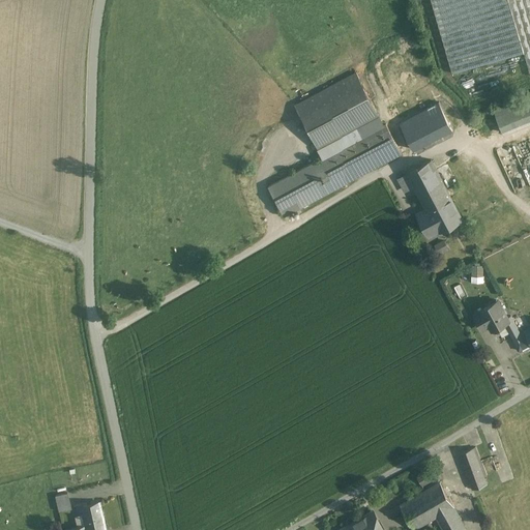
[(529,0),(431,0),(452,74),(524,54),(529,72),(529,0)]
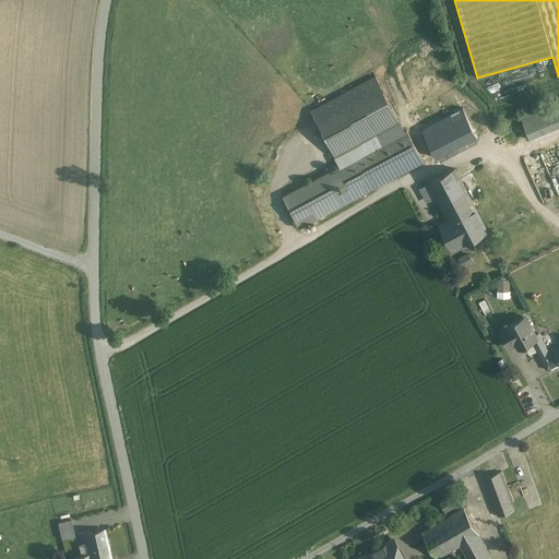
[(311,110),(340,167),(355,198),(423,162),(406,132),(405,132),(376,76),(311,110)]
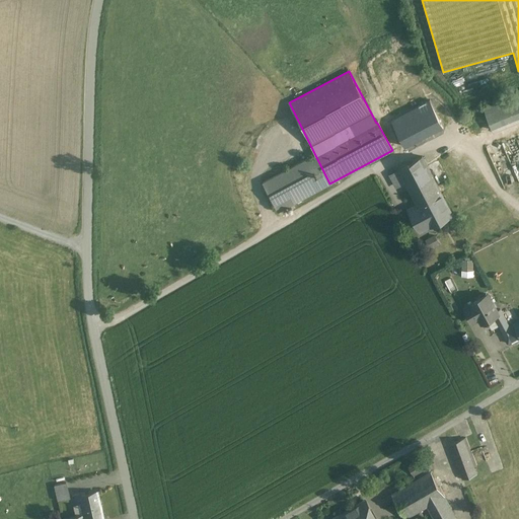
[(518,95),(484,109),(493,131),(518,119),(518,95)]
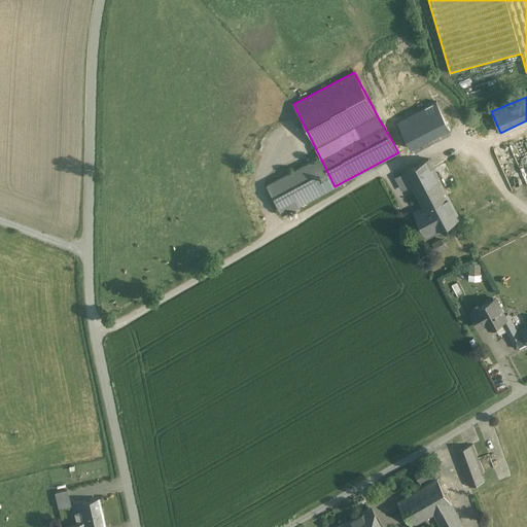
[(436,103),(398,123),(412,148),(413,148),(450,129),(436,103)]
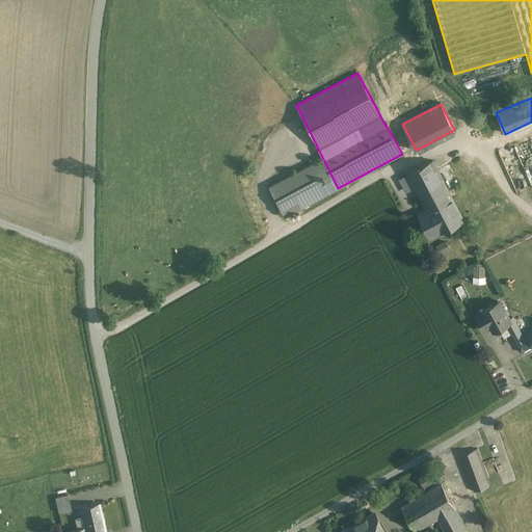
[(323,159),(269,187),(285,216),(338,188),(323,159)]
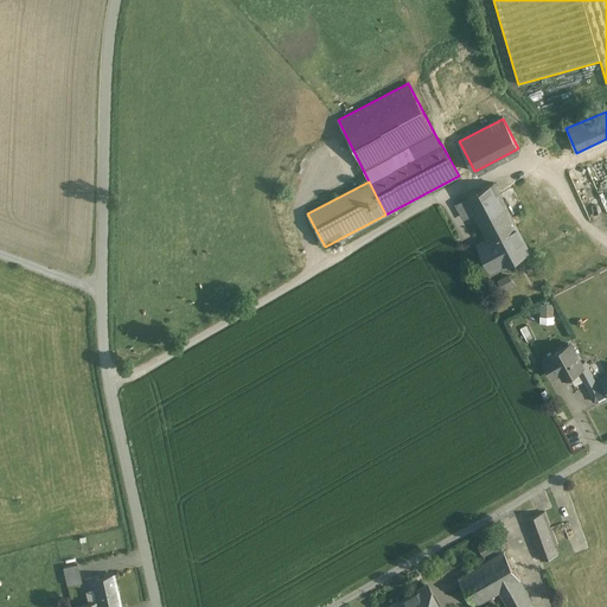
[(467,197),(489,240),(516,227),(517,227),(500,195),(494,184),(467,197)]
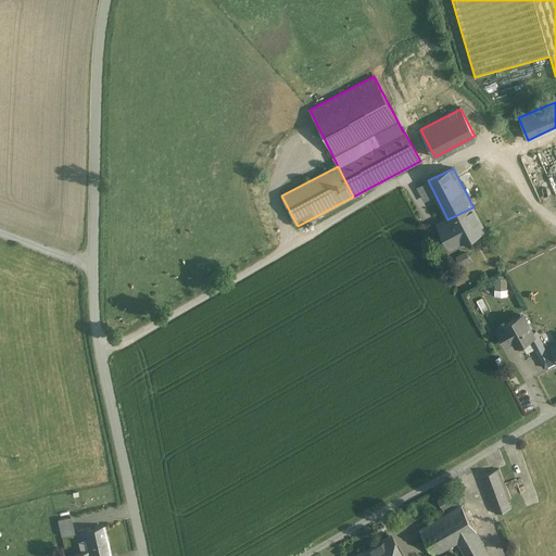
[(472,207),(447,219),(447,223),(450,226),(444,228),(444,230),(442,231),(451,248),(460,242),(460,243),(484,230),(472,207)]
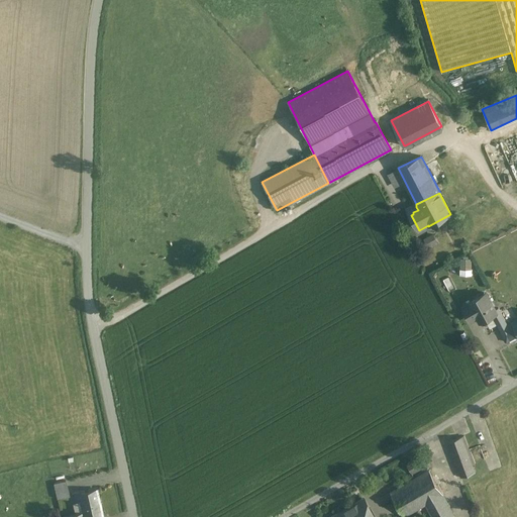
[(471,260),(461,260),(460,269),(471,270),(471,260)]
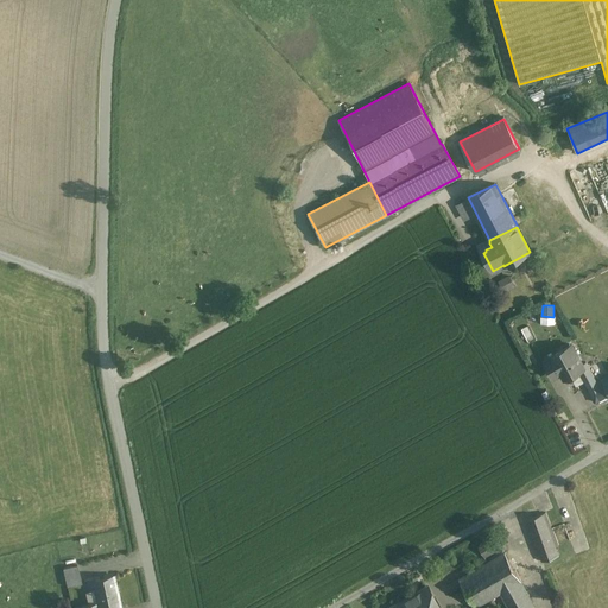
[(567,379),(578,372),(584,368),(582,365),(571,346),(551,356),(552,356),(548,360),(556,377),(563,373),(567,379)]
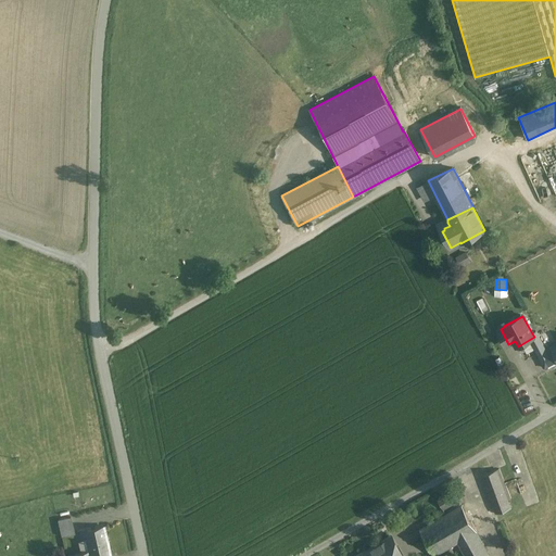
[(546,350),(536,331),(532,333),(534,337),(529,340),(538,354),(546,350)]
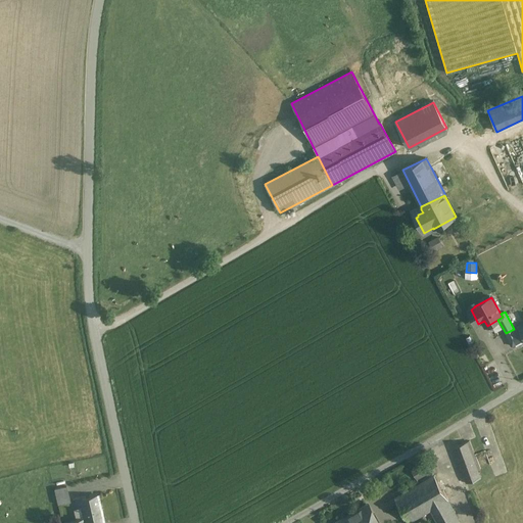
[(514,329),(506,333),(513,346),(522,340),(522,335),(518,327),(514,329)]
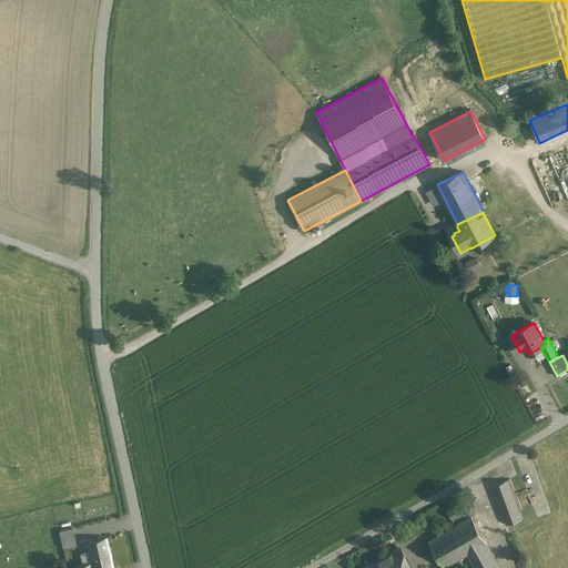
[(507,480),(493,486),(507,524),(511,523),(521,519),(507,480)]
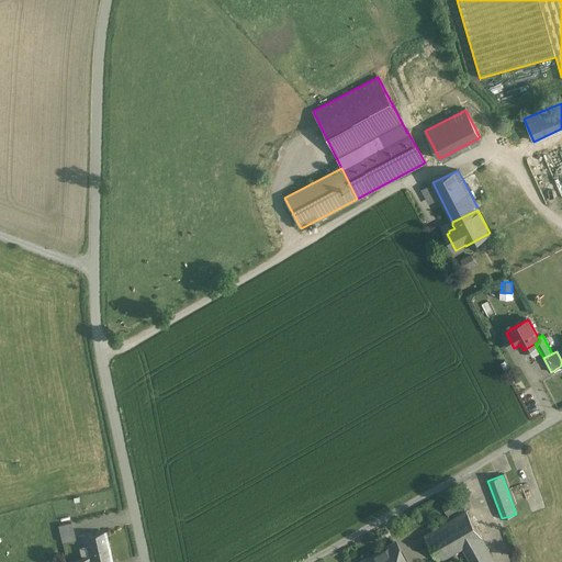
[(459,497),(442,506),(447,515),(463,505),(459,497)]
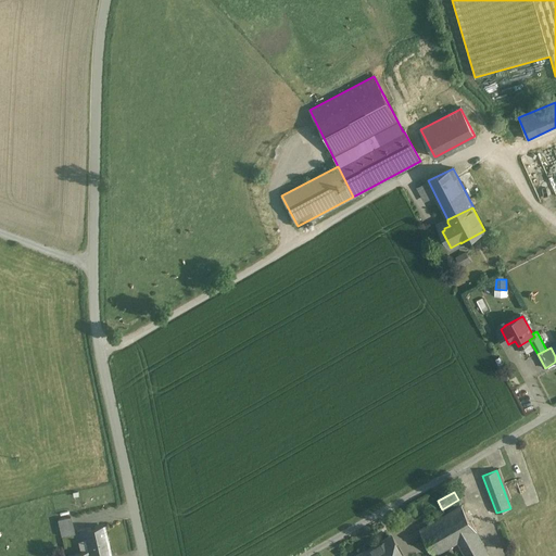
[(457,542),(465,555),(483,544),(462,506),(420,530),(434,555),(457,542)]
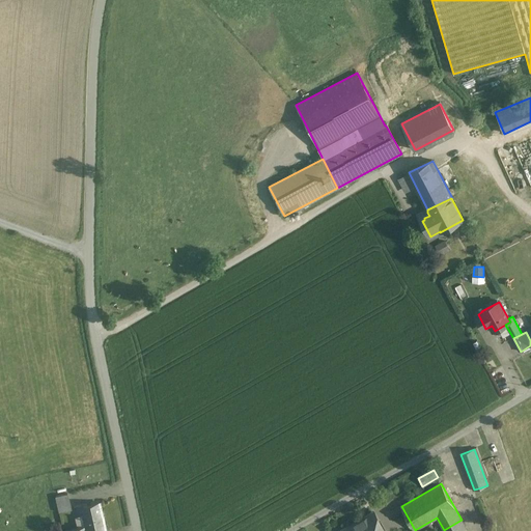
[(487,485),(478,488),(474,490),(486,525),(500,520),(492,497),(487,485)]
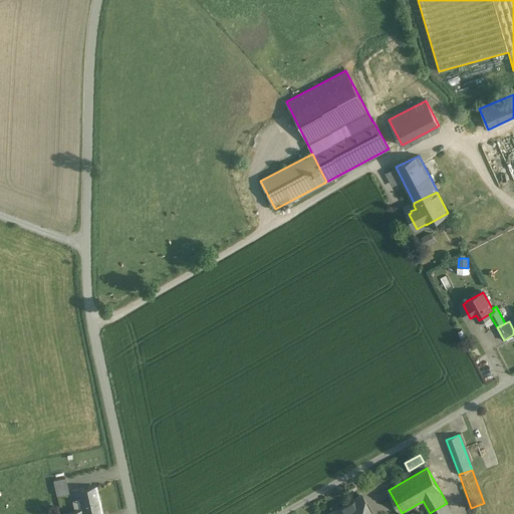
[(65,478),(53,481),(57,496),(69,494),(65,478)]
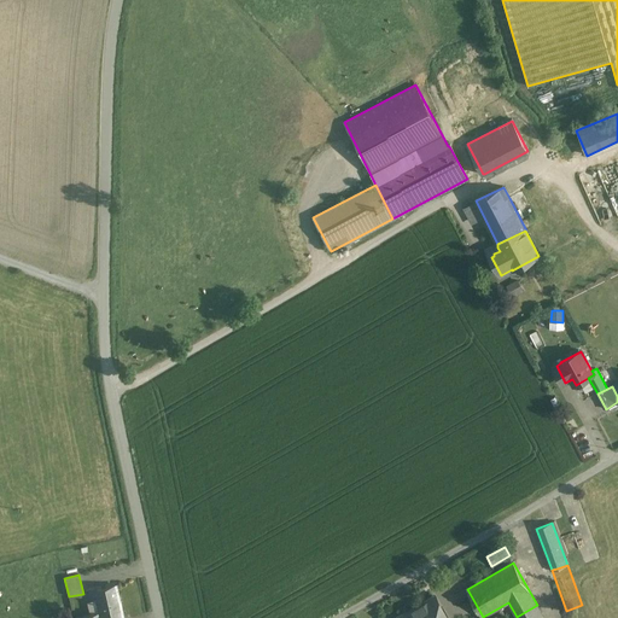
[(95,590),(93,590),(95,601),(98,613),(99,617),(123,617),(116,586),(95,590)]
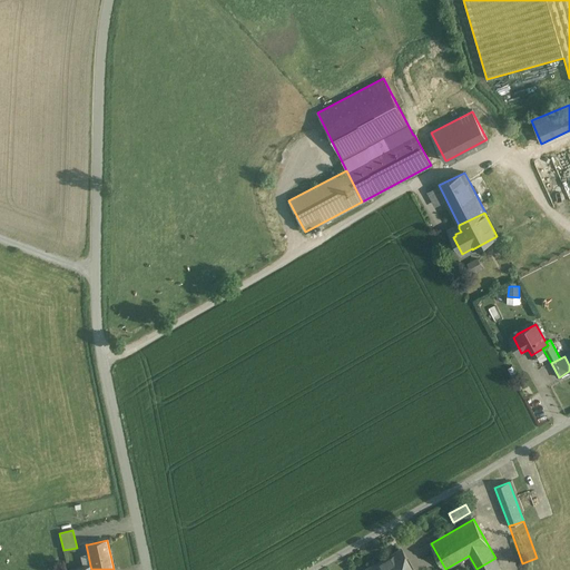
[(393,561),(387,563),(385,559),(370,568),(371,569),(410,569),(401,553),(392,558),(393,561)]
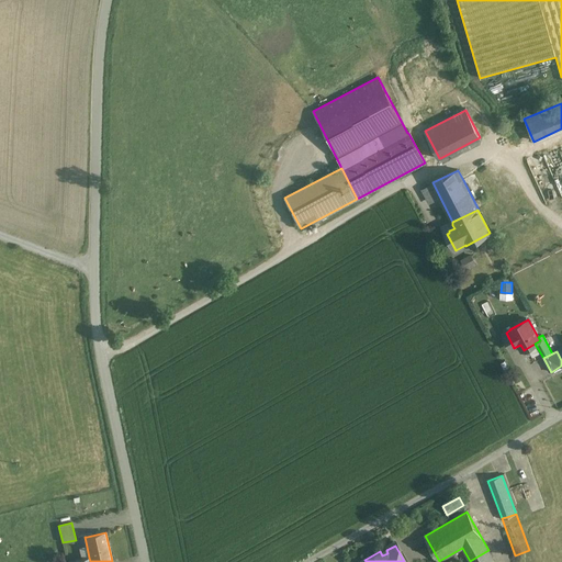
[(489,550),(470,561),(471,561),(494,561),(493,559),(494,559),(489,550)]
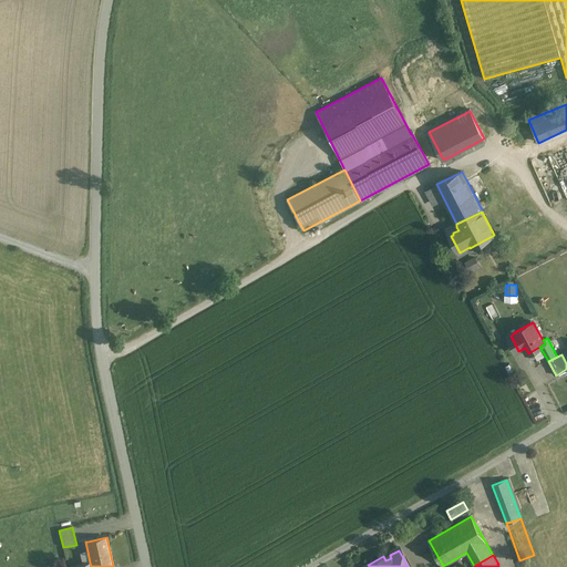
[(538,566),(534,555),(519,560),(522,566),(538,566)]
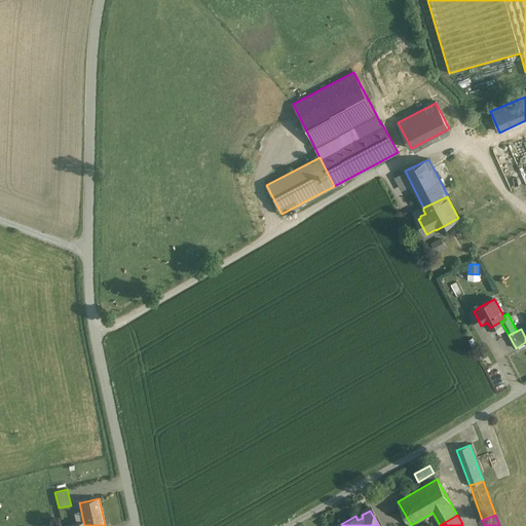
All buildings are outlined.
